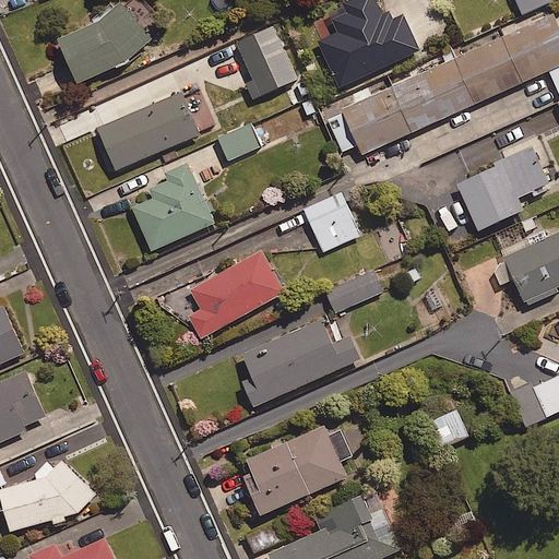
[(116,0),(96,18),(55,36),(74,80),(122,59),(150,36),(119,0),(116,0)]
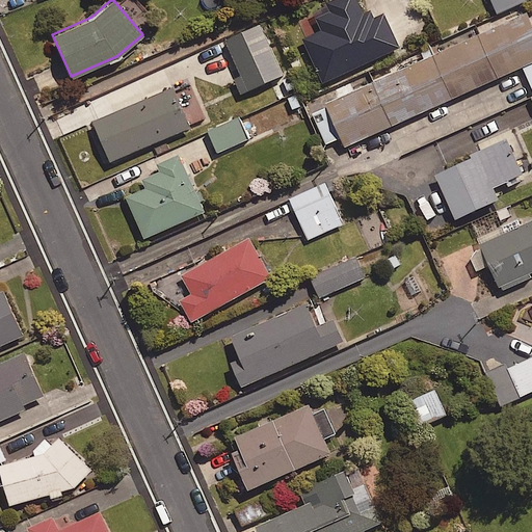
[(387,16),(378,19),(374,8),(364,12),(357,0),(333,0),(316,7),(325,31),(309,38),(326,82),(401,52),(387,16)]
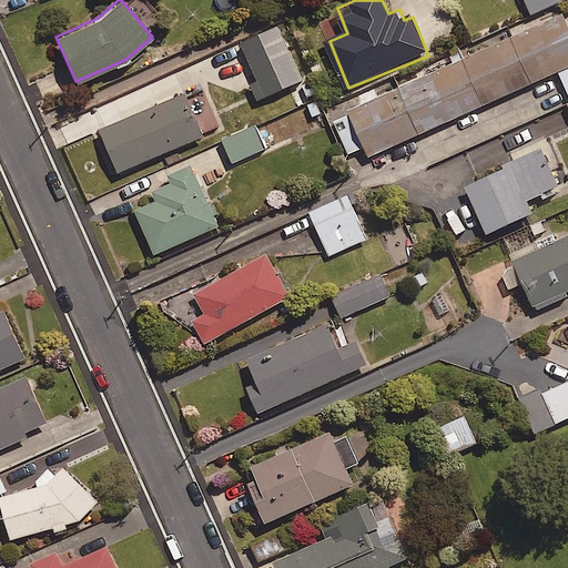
[(567,64),(567,27),(560,11),(346,109),(367,155),(567,64)]
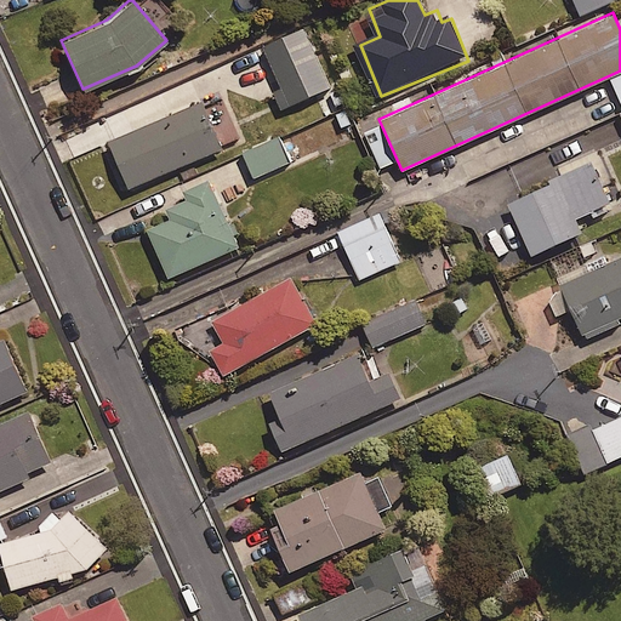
[(332,89),(308,29),(266,46),(283,87),(278,90),(285,108),(332,89)]
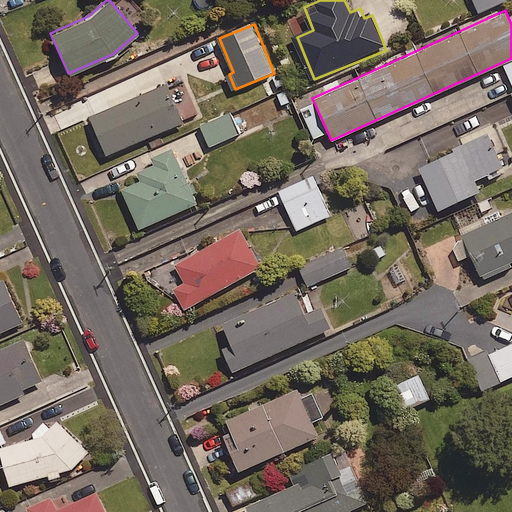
[(181,121),(164,82),(87,115),(104,154),(181,121)]
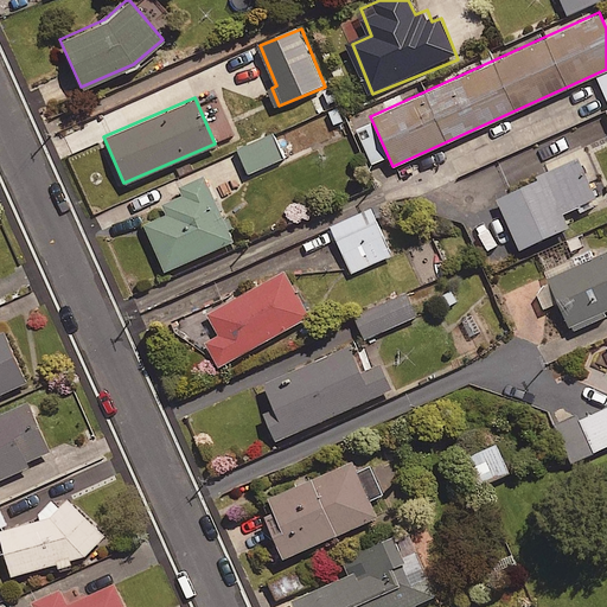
[(285,159),(274,135),(241,151),(251,174),(285,159)]
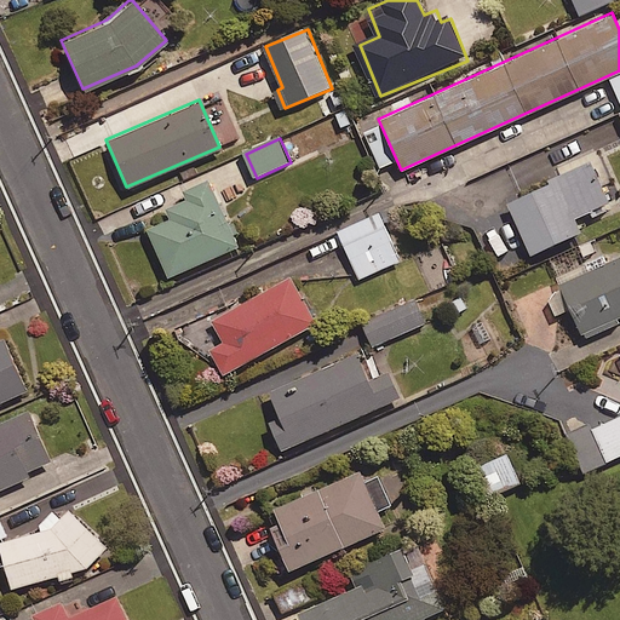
[(235,245),(206,177),(179,189),(184,199),(164,207),(168,218),(145,228),(166,275),(235,245)]
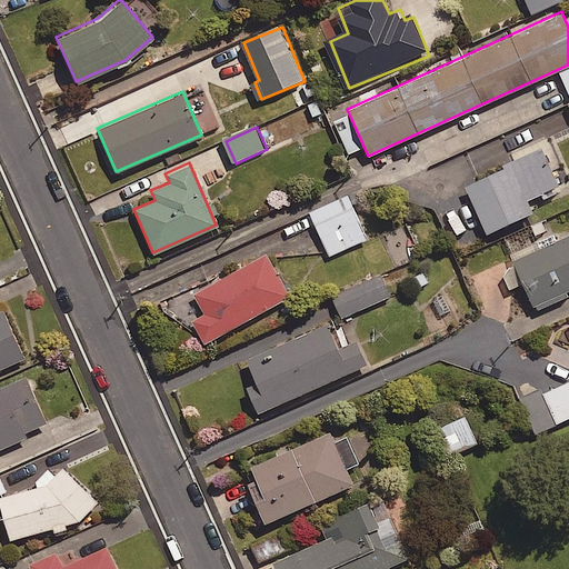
[(510,165),(463,186),(486,232),(532,211),(510,165)]
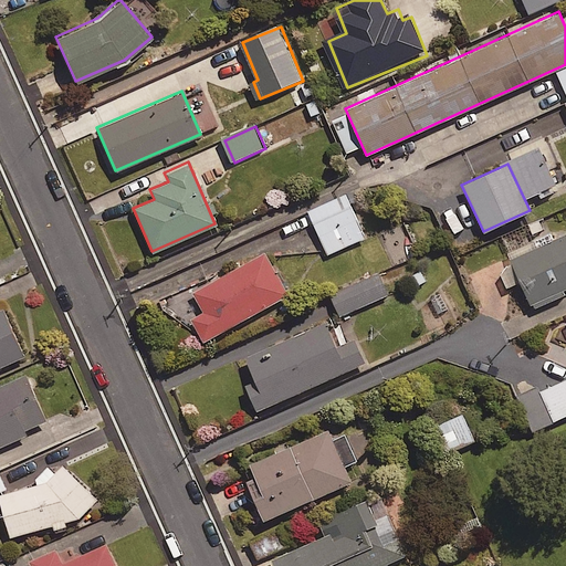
[(367,238),(348,195),(311,211),(331,254),(367,238)]
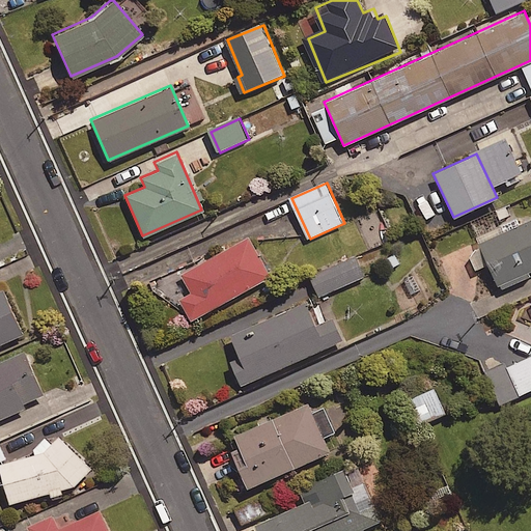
[(530,270),(530,218),(477,243),(497,285),(530,270)]
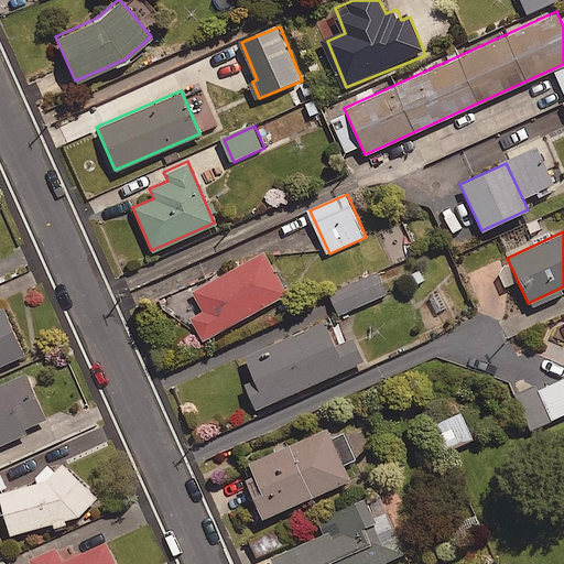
[(285,293),(262,250),(190,291),(201,310),(188,316),(202,339),(285,293)]
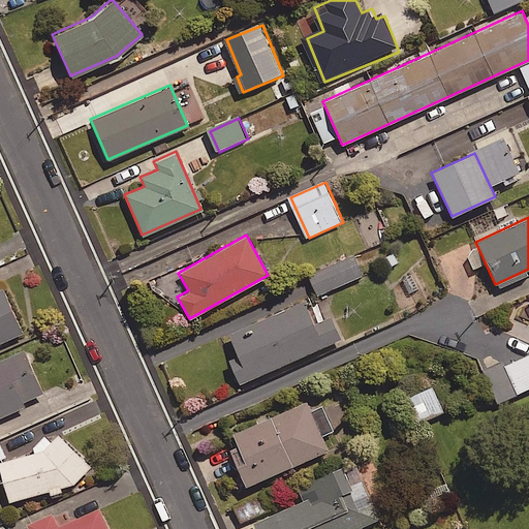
[(365,276),(356,256),(311,276),(319,296),(365,276)]
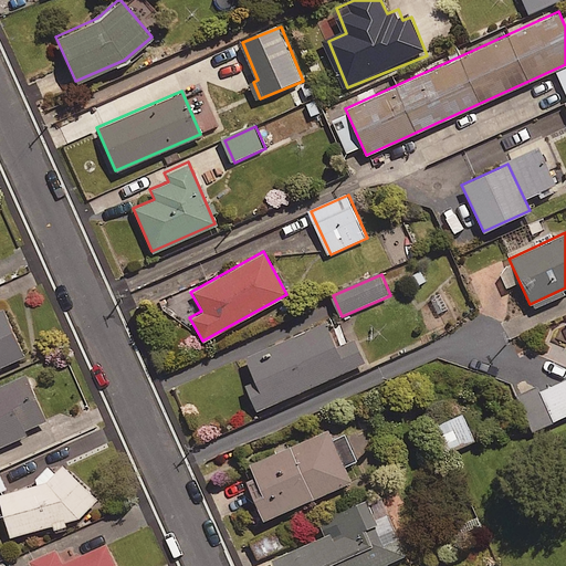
[(0,365),(23,355),(1,307),(0,307),(0,365)]
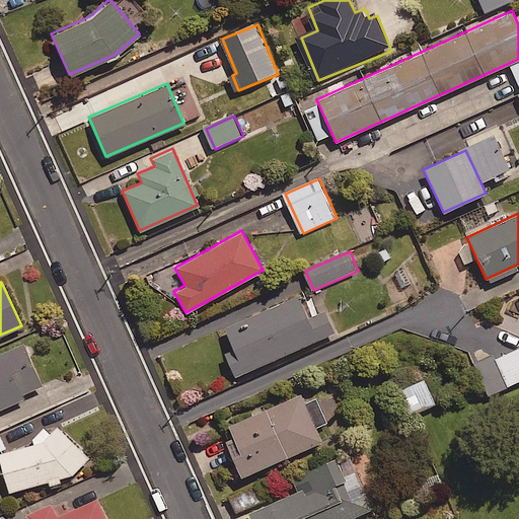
[(306,316),(297,295),(223,327),(232,349),(224,353),(234,375),(334,331),(323,309),(306,316)]
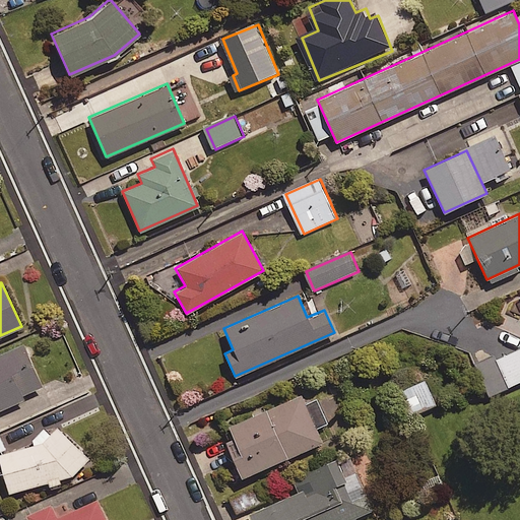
[(42,386),(22,342),(0,352),(0,408),(22,399),(20,395),(42,386)]
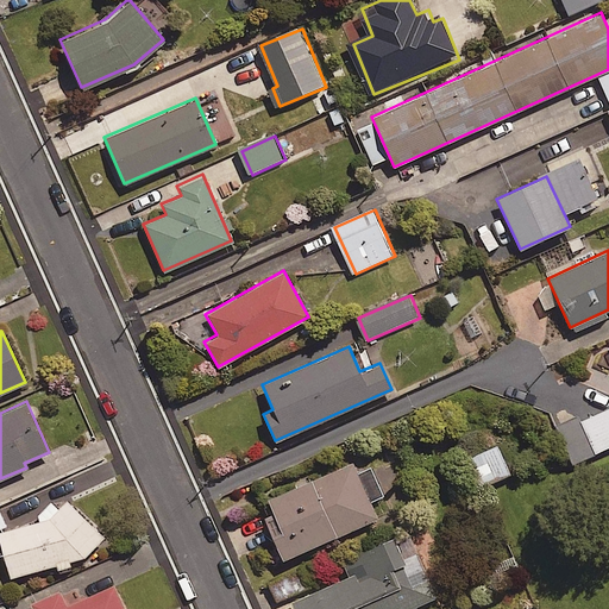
[(602,449),(573,413),(557,427),(586,463),(602,449)]
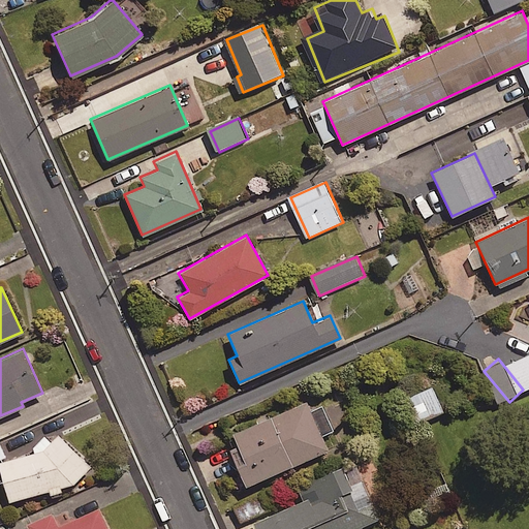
[(528,361),(514,368),(524,390),(528,386),(528,361)]
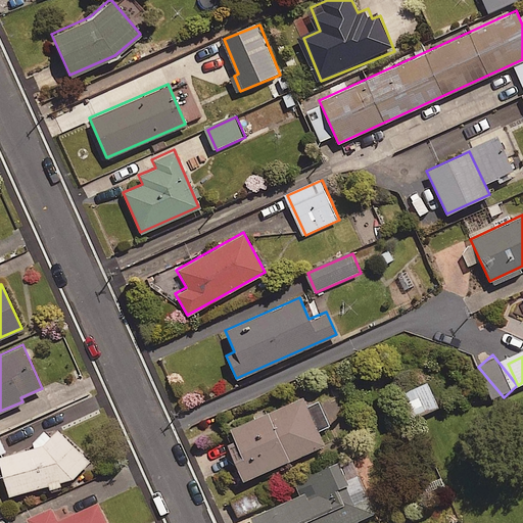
[(439,409),(430,383),(408,392),(417,417),(439,409)]
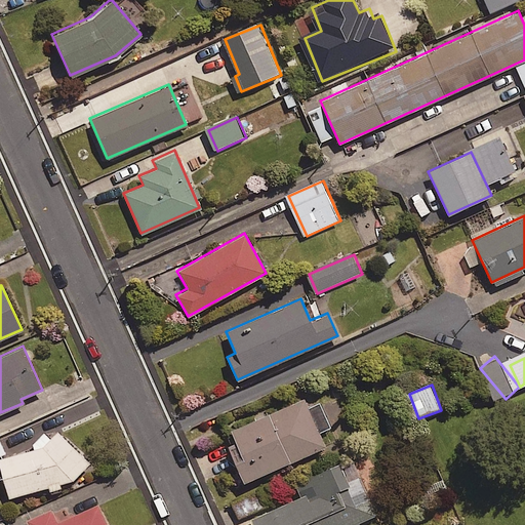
[(324,446),(303,397),(229,430),(242,459),(234,462),(242,482),(324,446)]
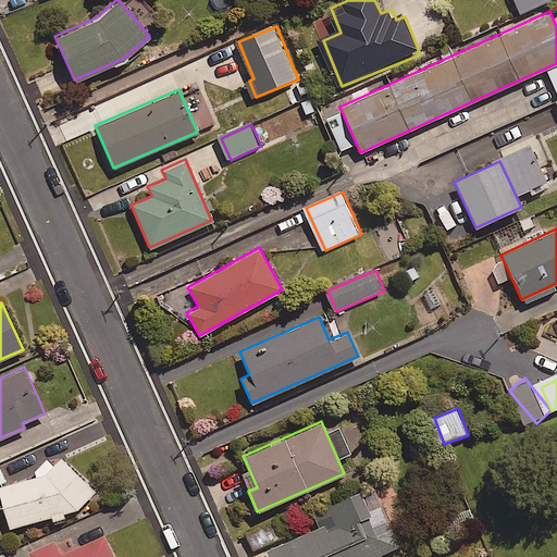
[(95,491),(60,457),(44,473),(0,485),(0,497),(9,528),(77,509),(95,491)]
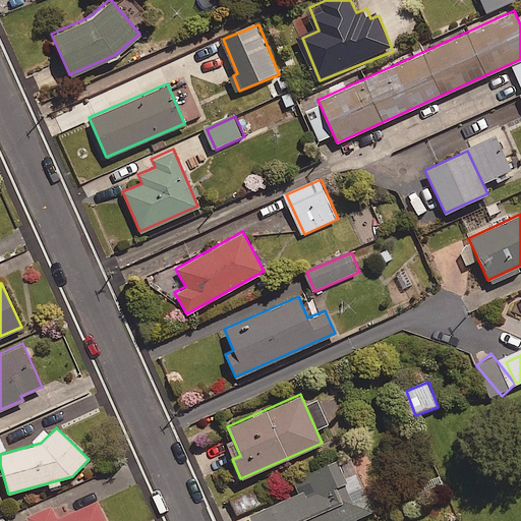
[(351,520),(372,512),(347,453),(291,477),(298,493),(249,514),(252,520),(351,520)]
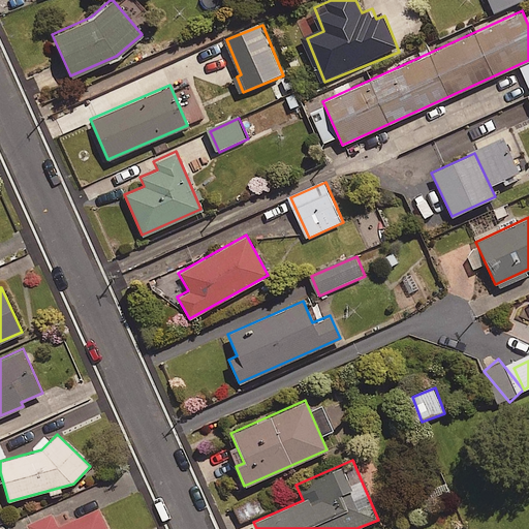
[(106,528),(97,507),(57,526),(51,512),(26,524),(27,528),(106,528)]
